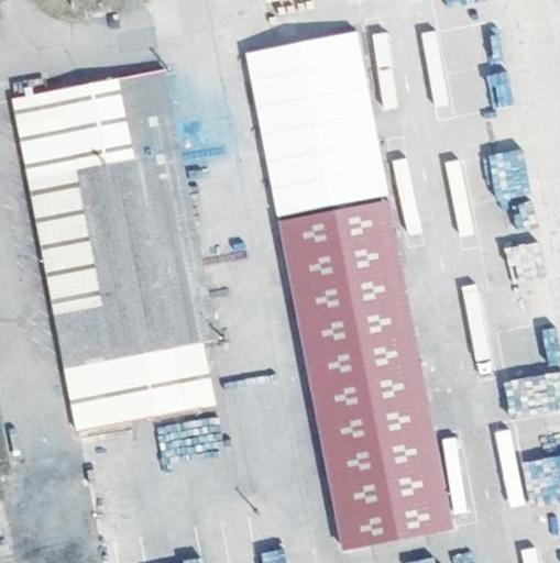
[(245,53),(276,217),(386,195),(355,32),(245,53)]
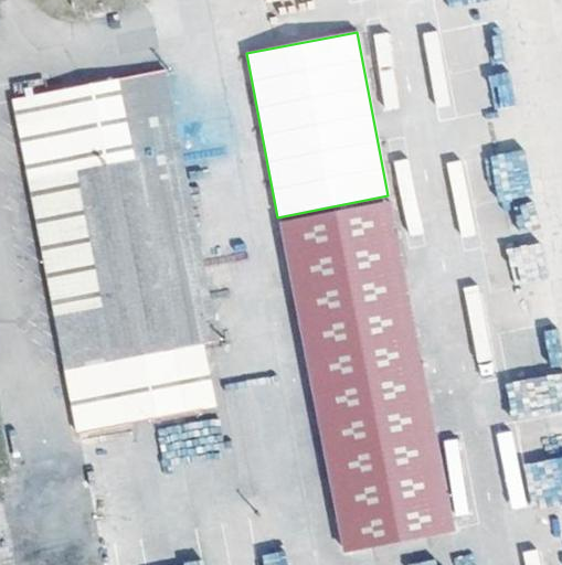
[(76,433),(184,413),(175,349),(192,345),(216,340),(163,70),(11,99),(76,433)]
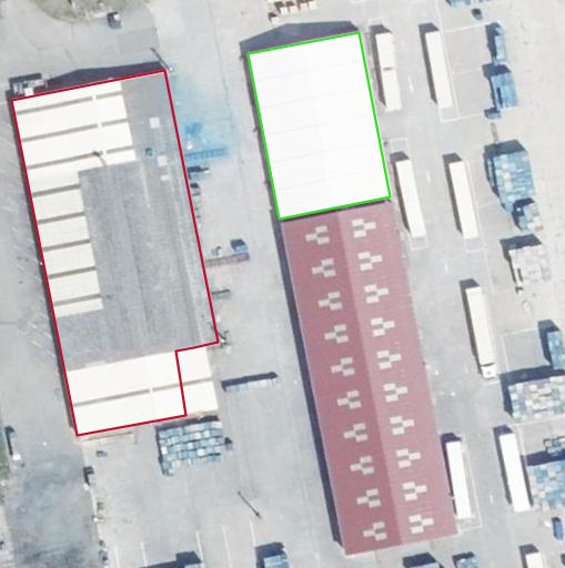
[(491,156),(495,208),(530,204),(525,153),(491,156)]
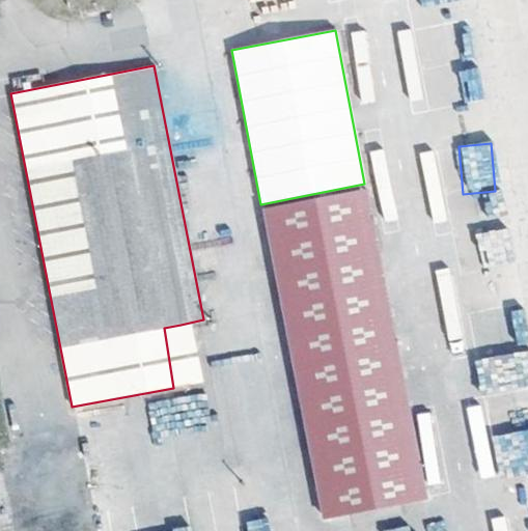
[(364,184),(260,204),(321,510),(423,491),(364,184)]
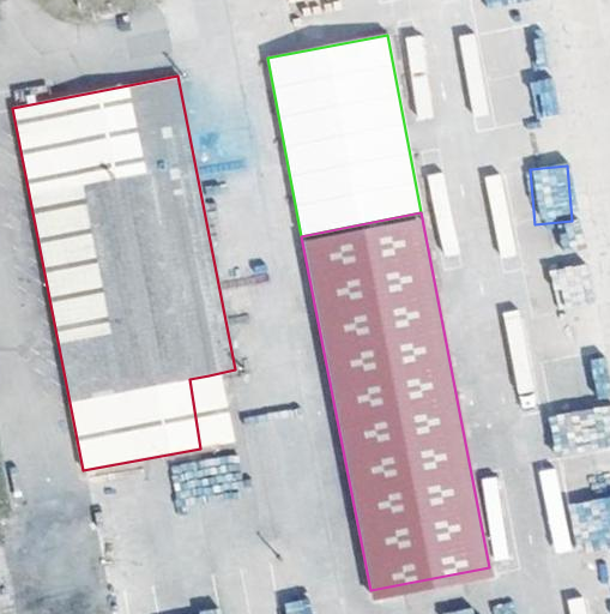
[(209,375),(189,379),(200,449),(219,445),(209,375)]
